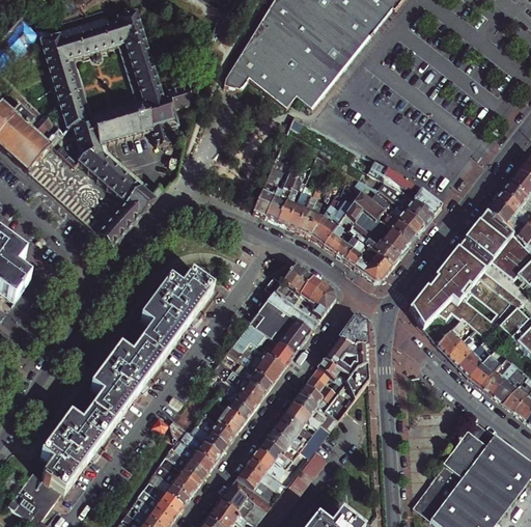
[(271,0),(230,65),(224,77),(222,86),(238,89),(247,80),(283,109),(294,98),(309,110),(315,99),(390,9),(393,11),(401,0),(271,0)]
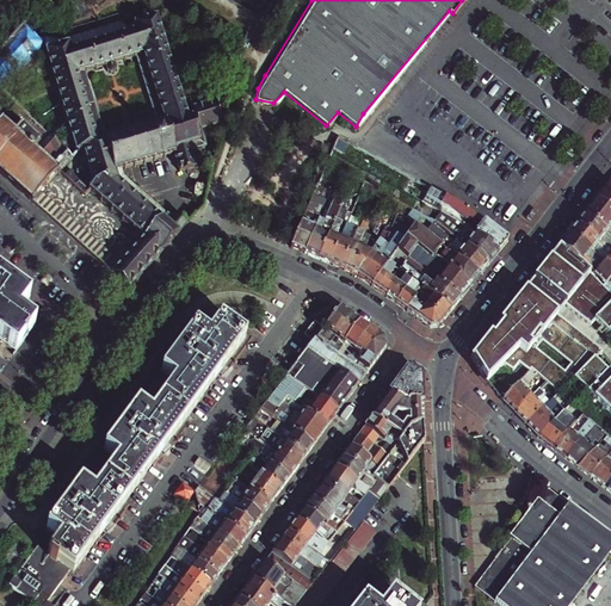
[(0,84),(2,86),(45,39),(78,146),(84,143),(92,169),(62,143),(50,156),(61,166),(76,180),(81,175),(88,181),(84,187),(87,190),(92,185),(133,221),(134,222),(146,209),(174,235),(189,218),(128,165),(173,149),(179,167),(196,162),(195,158),(199,155),(198,150),(193,153),(191,146),(207,141),(202,125),(223,118),(230,88),(192,100),(193,105),(186,107),(156,11),(125,20),(124,16),(92,25),(67,33),(43,32),(41,35),(24,20),(0,45),(0,84)]
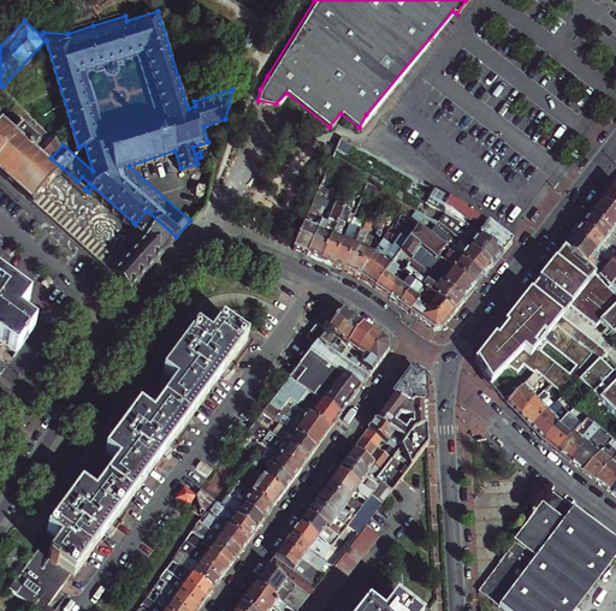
[(11,84),(5,89),(12,96),(16,100),(40,88),(36,79),(17,90),(11,84)]
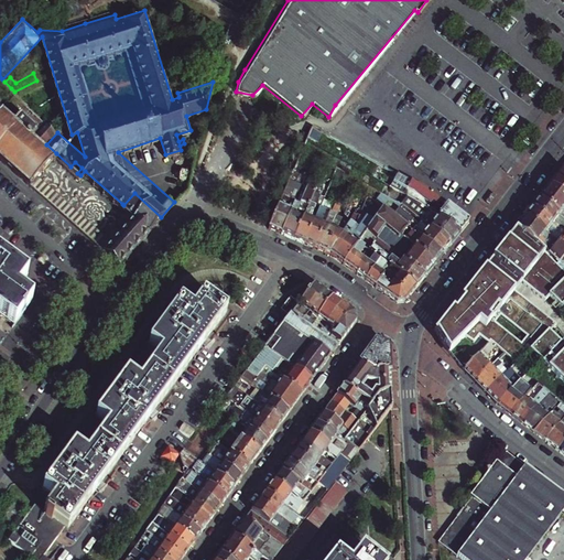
[(4,82),(0,86),(7,93),(11,88),(4,82)]
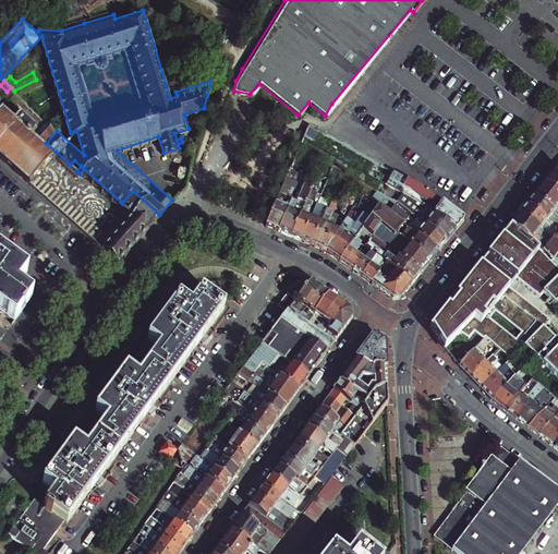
[(16,103),(22,97),(14,91),(11,87),(7,92),(5,93),(16,103)]
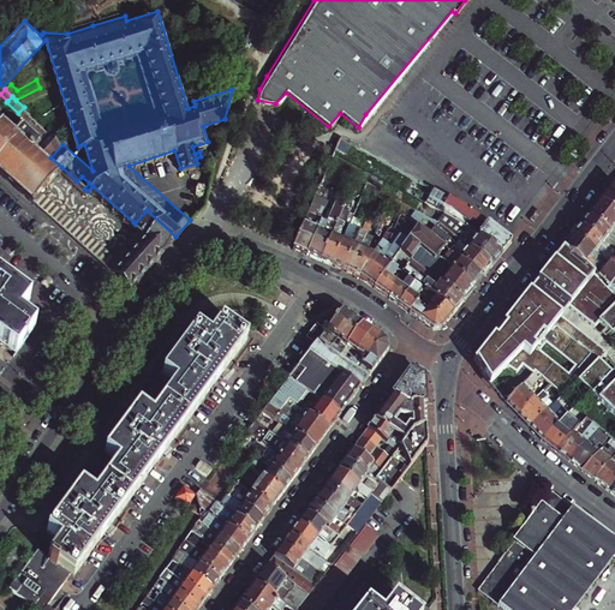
[(41,189),(61,167),(51,157),(63,144),(24,107),(18,113),(6,102),(0,108),(0,168),(33,198),(41,189)]
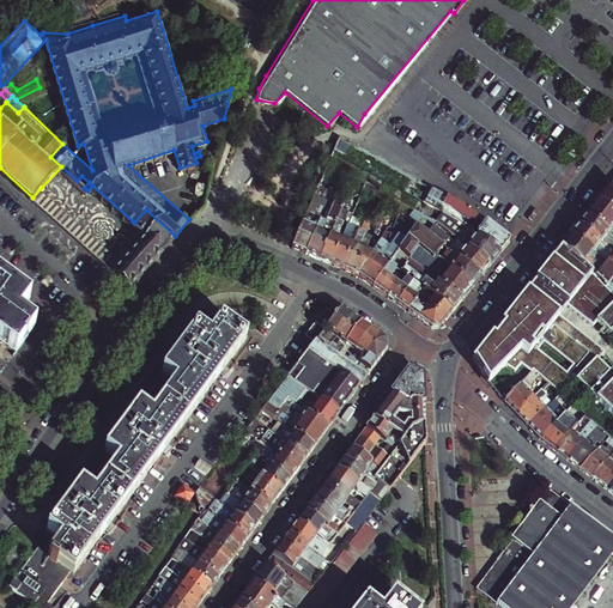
[(346,140),(335,135),(331,149),(340,153),(346,140)]
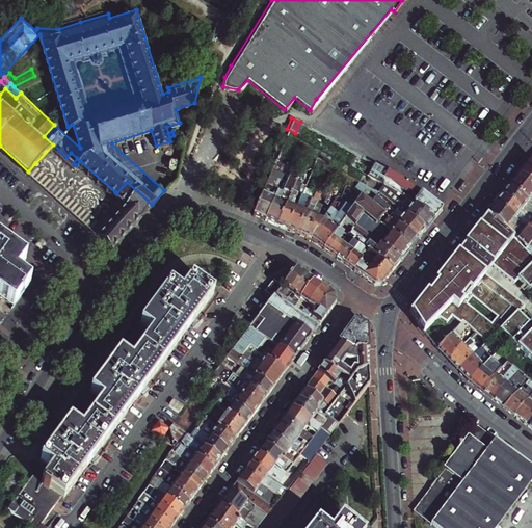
[(337,154),(295,133),(287,129),(283,139),(307,151),(317,156),(326,161),(331,164),(337,154)]
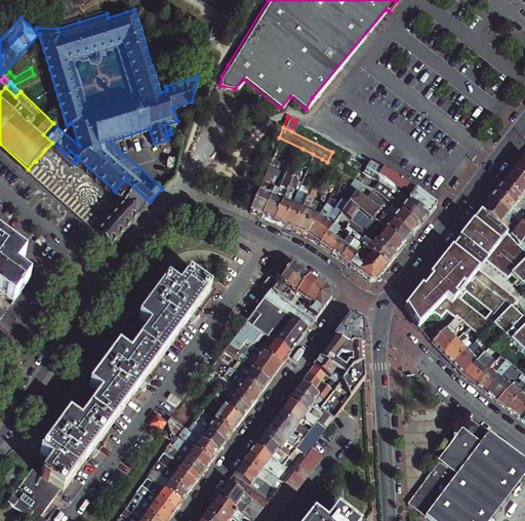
[(295,167),(274,218),(283,223),(292,202),(289,200),(294,189),(297,190),(299,184),(311,160),(313,154),(303,149),(295,167)]
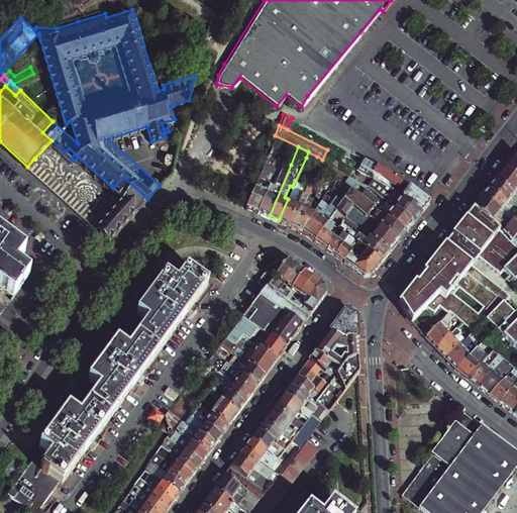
[(69,148),(65,152),(71,159),(75,154),(69,148)]
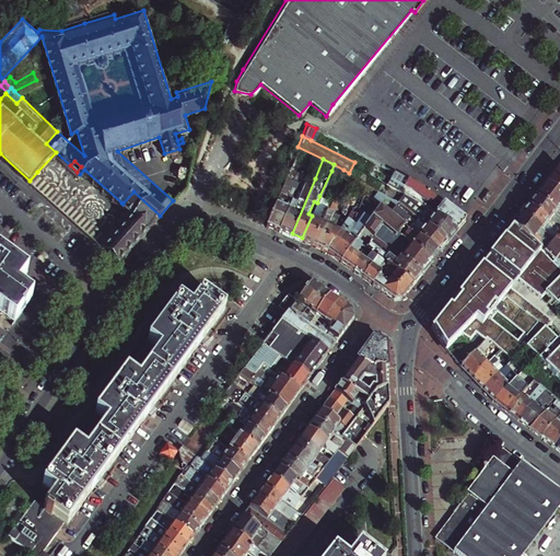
[(303,170),(290,164),(267,222),(280,228),(302,174),(303,170)]
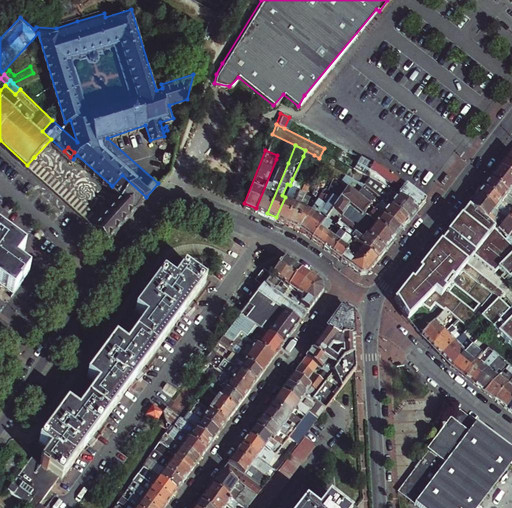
[(305,150),(303,156),(312,160),(314,155),(305,150)]
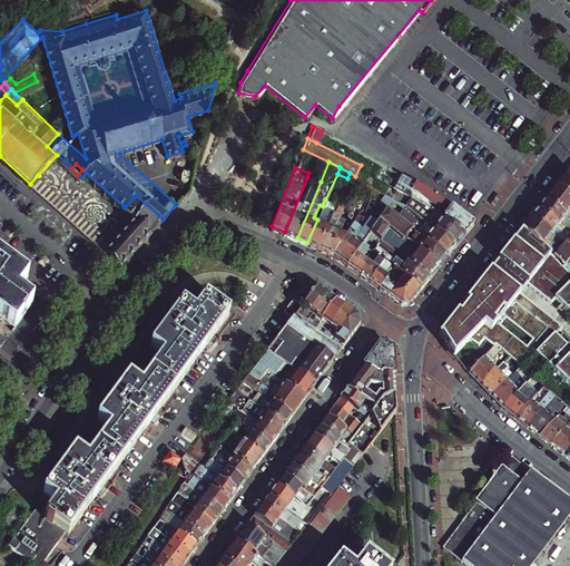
[(464,232),(473,221),(422,181),(403,171),(400,177),(418,186),(436,202),(433,206),(464,232)]
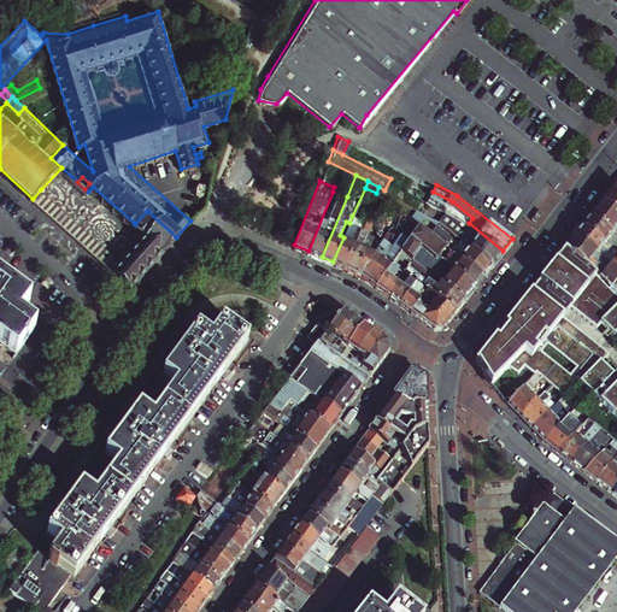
[(41,189),(33,199),(115,272),(147,235),(135,224),(134,223),(110,251),(41,189)]
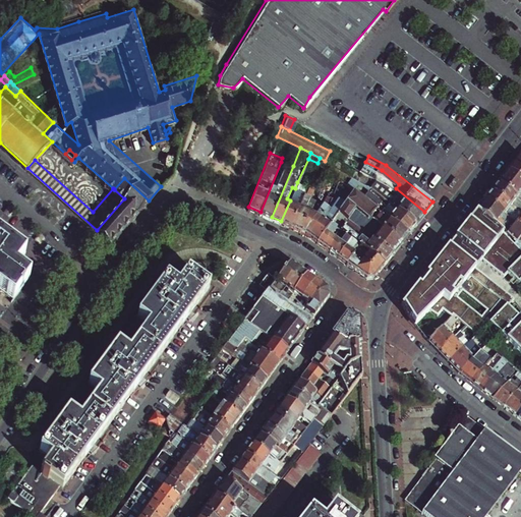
[(520,166),(514,160),(508,168),(520,178),(520,166)]
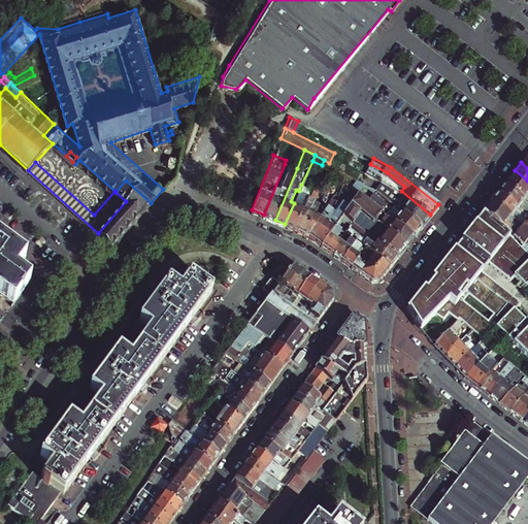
[(264,215),(275,220),(297,168),(285,164),(264,215)]
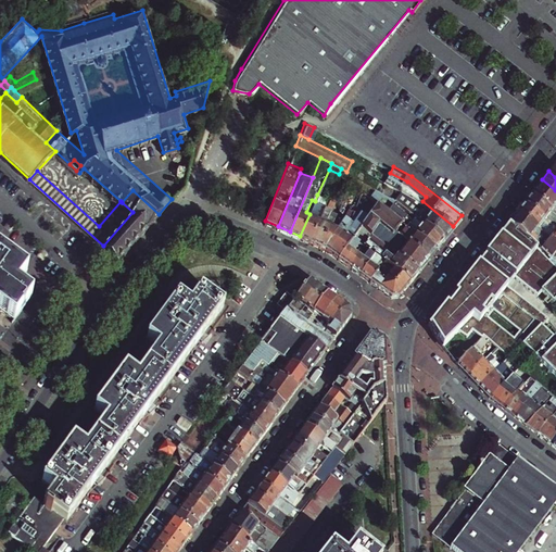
[(414,212),(415,213),(444,237),(453,226),(422,201),(405,187),(389,179),(386,187),(384,188),(393,191),(394,190),(417,208),(414,212)]
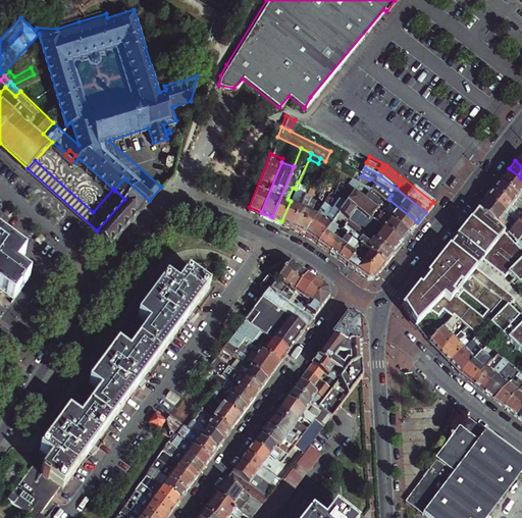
[(508,169),(500,180),(521,200),(521,178),(509,168),(508,169)]
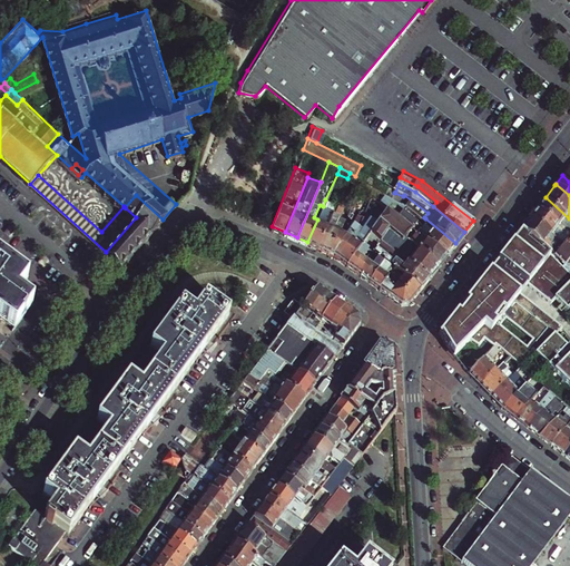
[(136,195),(125,207),(136,217),(106,252),(121,265),(163,220),(136,195)]
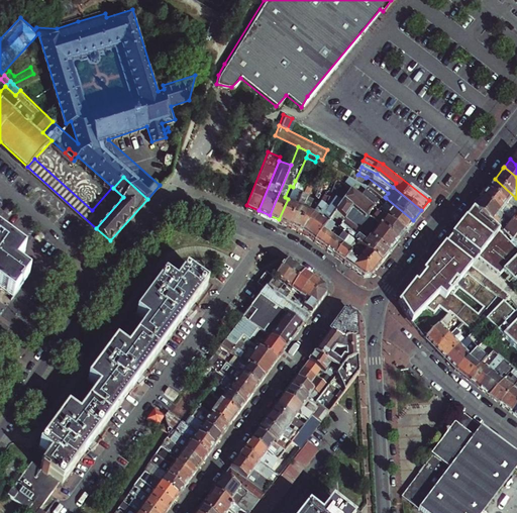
[(364,181),(365,182),(368,184),(385,197),(388,193),(367,177),(366,178),(364,181)]
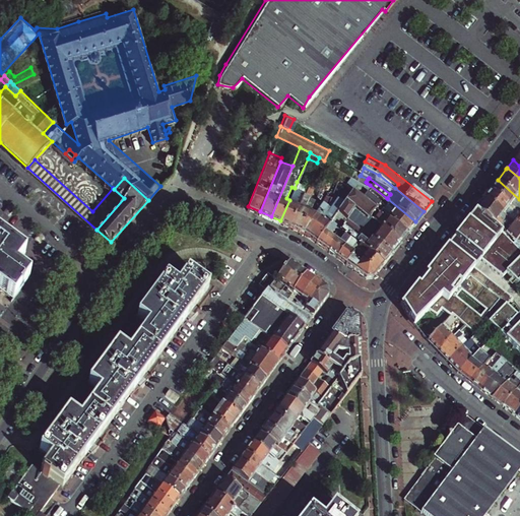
[(519,199),(498,180),(491,188),(519,212),(519,217),(517,222),(519,224),(519,199)]
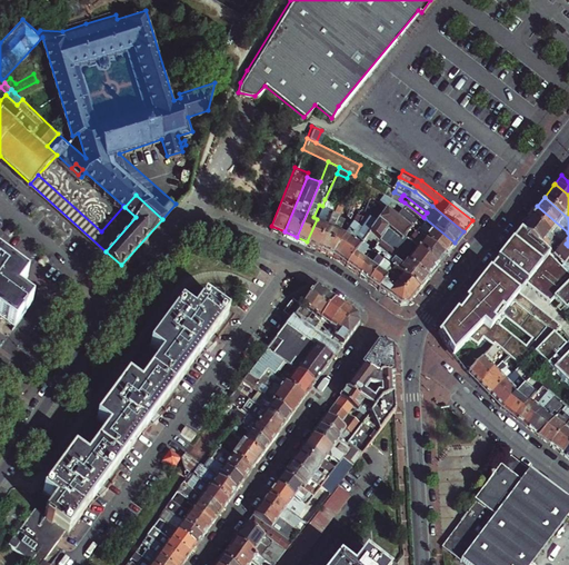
[(325,199),(322,206),(329,209),(330,206),(335,207),(336,204),(325,199)]
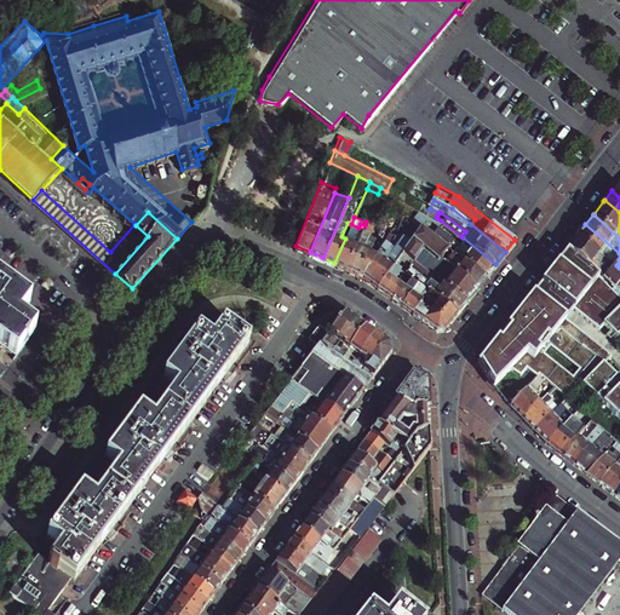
[(441,220),(437,218),(435,223),(459,241),(463,237),(461,236),(441,220)]
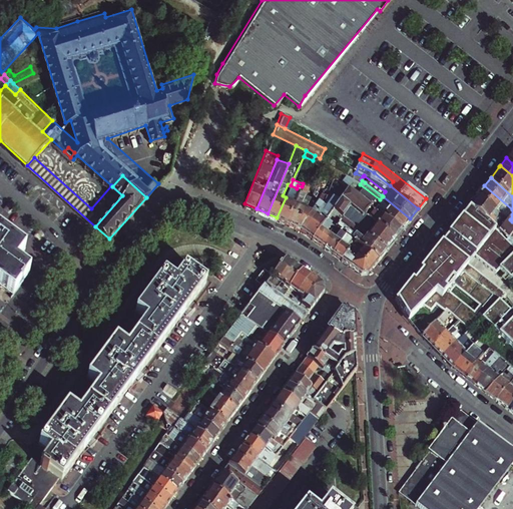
[(345,188),(342,192),(373,216),(396,235),(403,227),(356,189),(348,184),(345,188)]
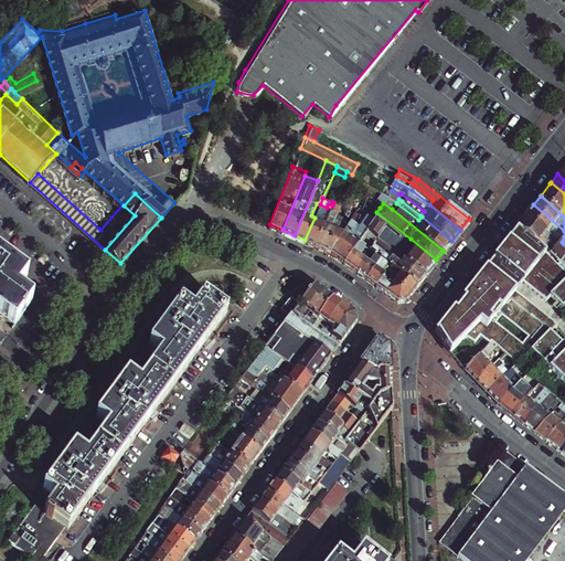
[(451,241),(422,217),(418,220),(396,203),(392,209),(444,251),(451,241)]
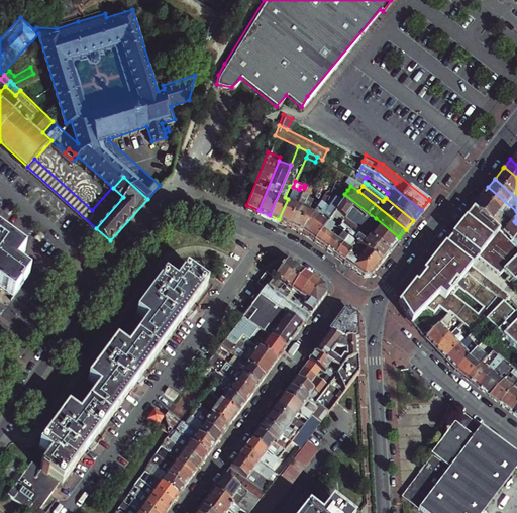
[(288,199),(279,219),(289,223),(303,191),(304,188),(300,187),(299,190),(293,187),(288,199)]
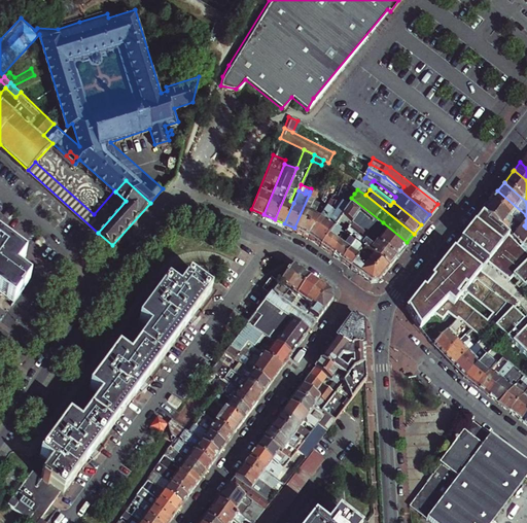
[(349,201),(351,198),(354,194),(349,190),(344,198),(349,201)]
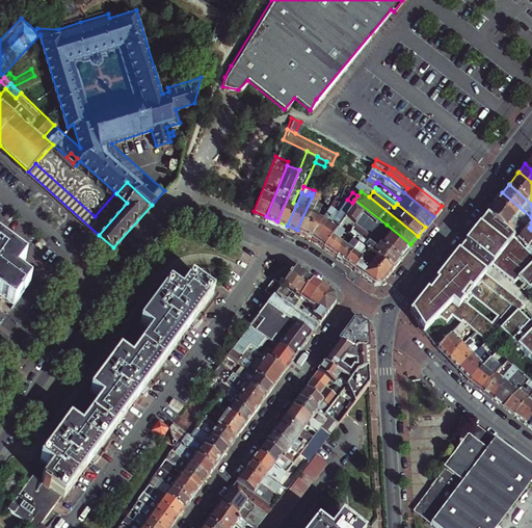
[(531,217),(502,192),(496,201),(527,226),(529,228),(531,222),(531,217)]
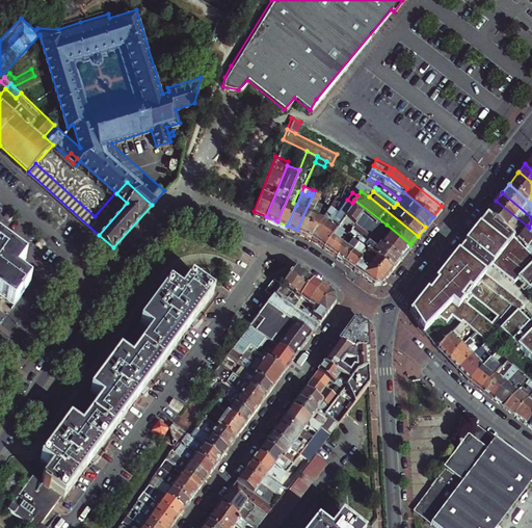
[(312,196),(297,230),(306,234),(315,212),(318,214),(321,208),(313,204),(316,199),(312,196)]
